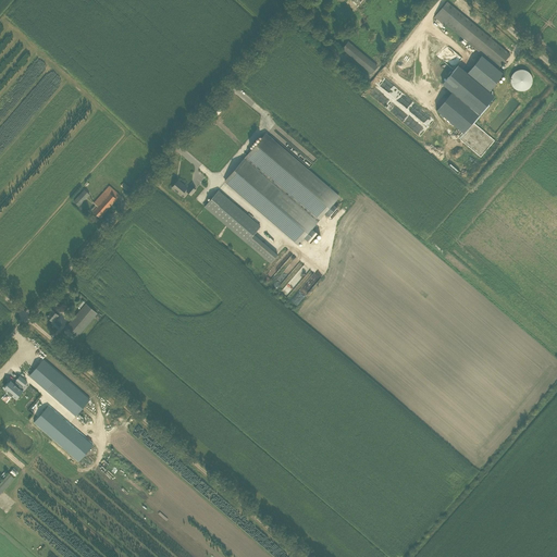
[(445,24),(498,69),(510,54),(447,1),(434,16),(445,25),(445,24)]
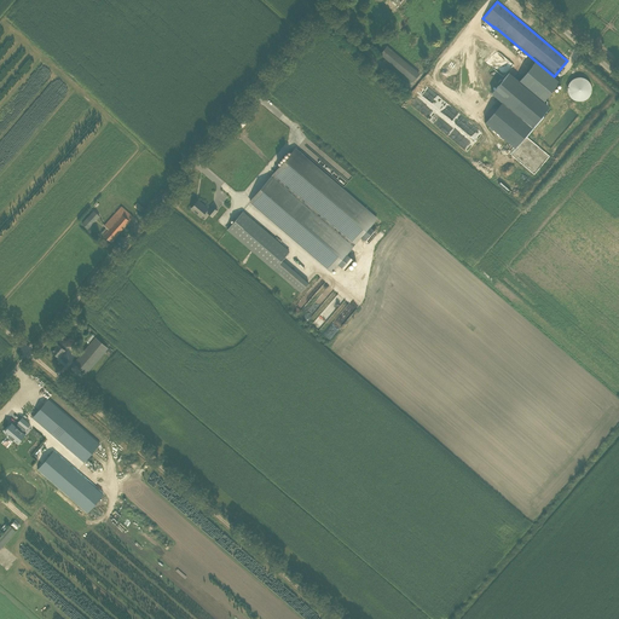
[(502,80),(514,65),(474,30),(463,42),(497,71),(495,74),(502,80)]
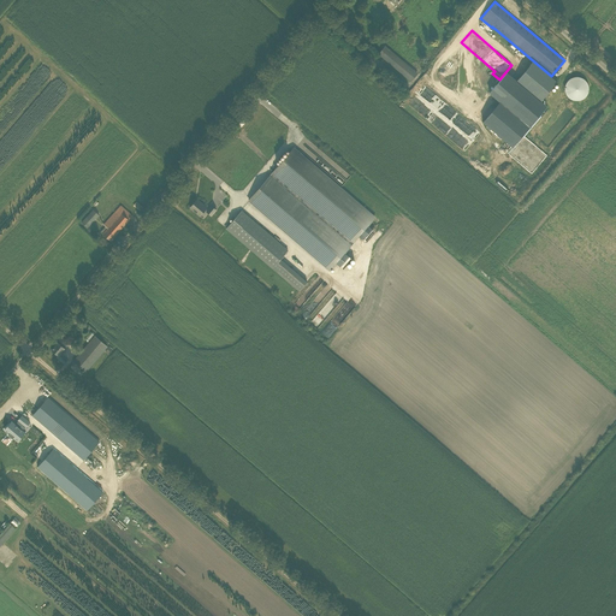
[(458,45),(444,60),(455,70),(471,52),(463,46),(462,48),(458,45)]
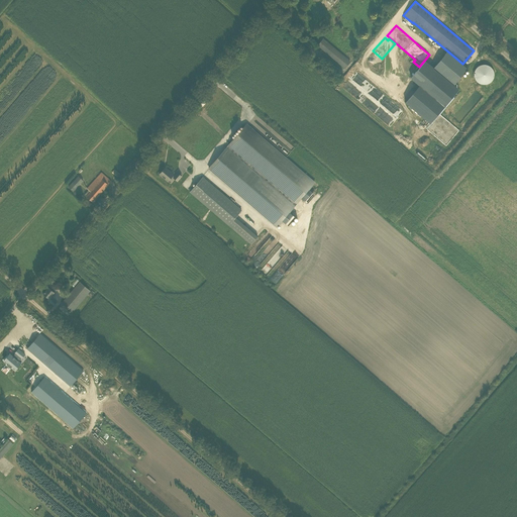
[(349,62),(326,42),(322,39),(318,45),(344,68),(349,62)]
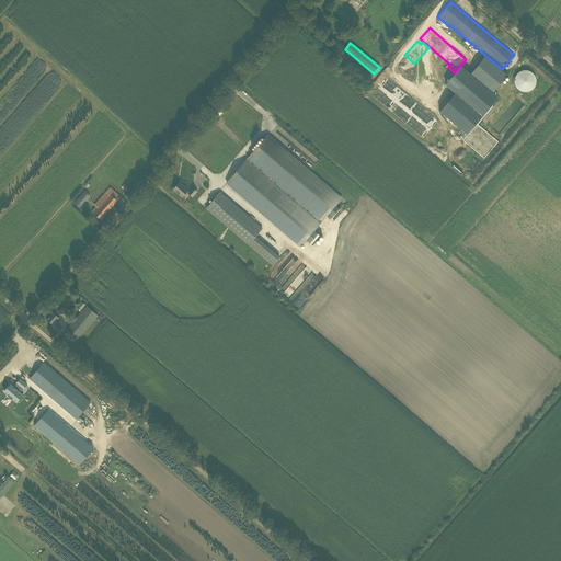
[(485,56),(470,73),(492,91),(506,73),(485,56)]
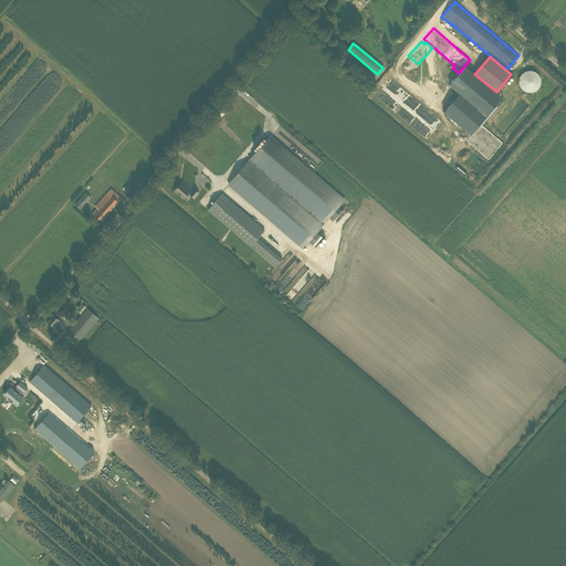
[(411,77),(437,97),(444,87),(408,59),(400,67),(402,70),(398,75),(407,83),(411,77)]
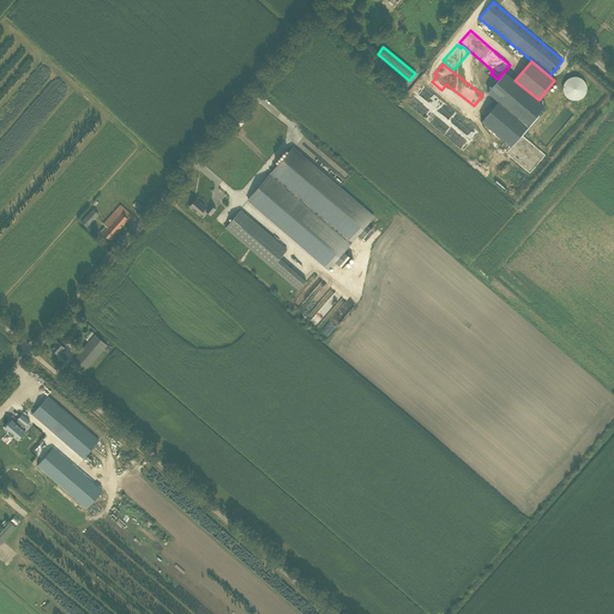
[(584,98),(584,78),(564,79),(565,100),(584,98)]
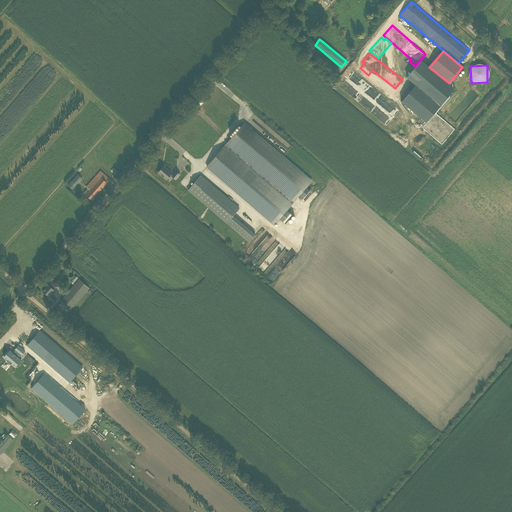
[(339,86),(425,160),(438,144),(352,71),(339,86)]
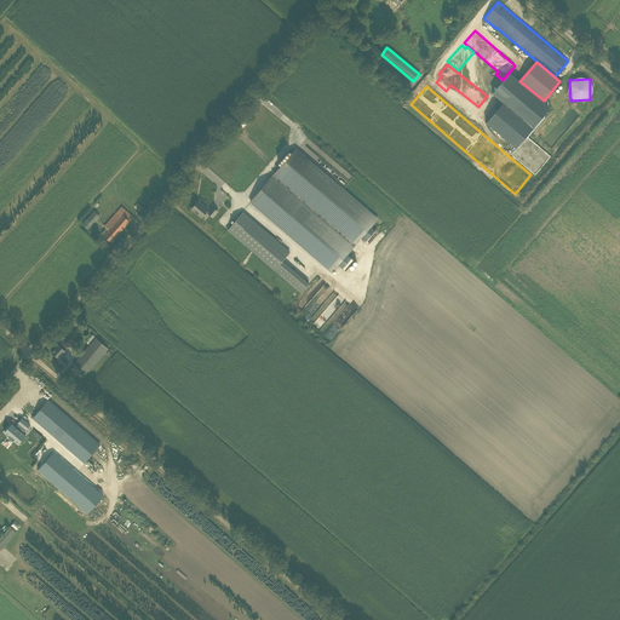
[(273,177),(251,202),(331,271),(377,218),(297,149),(275,174),(275,176),(274,178),(273,177)]
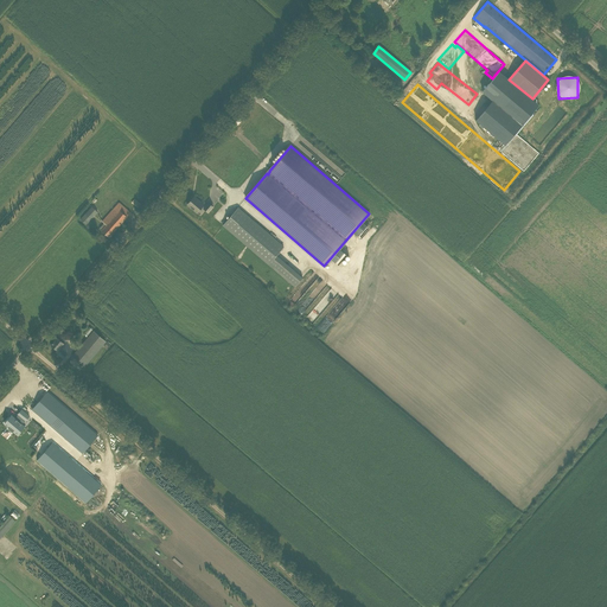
[(197,212),(204,204),(195,197),(187,204),(197,212)]
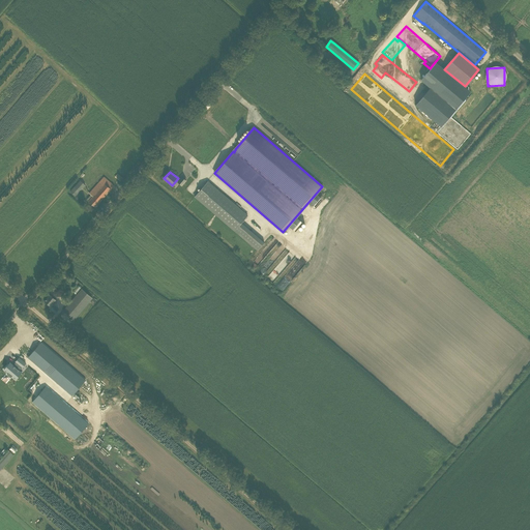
[(121,181),(124,178),(118,173),(115,176),(121,181)]
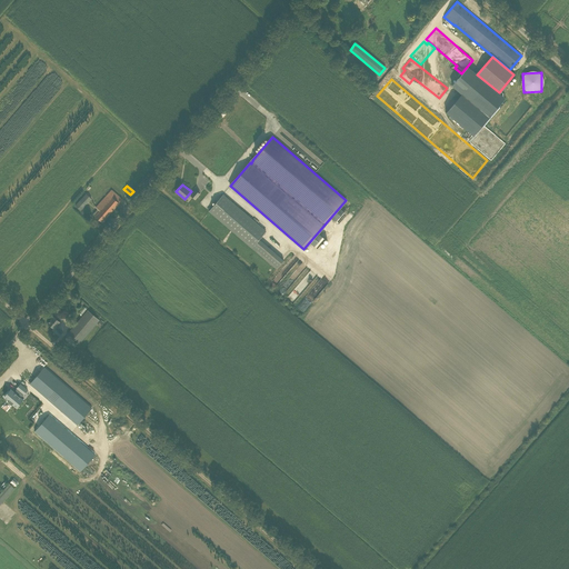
[(100,211),(96,216),(102,222),(122,199),(111,190),(96,207),(100,211)]
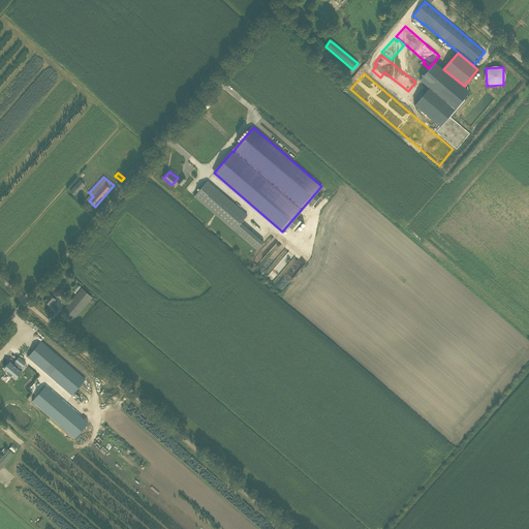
[(70,191),(71,192),(74,195),(85,185),(80,180),(70,191)]
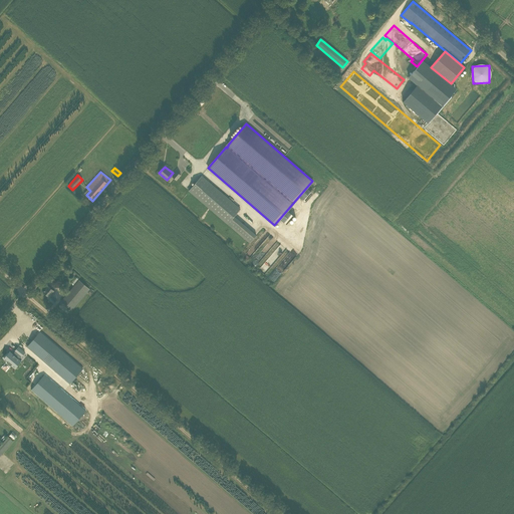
[(201,176),(189,191),(250,243),(256,235),(234,216),(240,209),(201,176)]
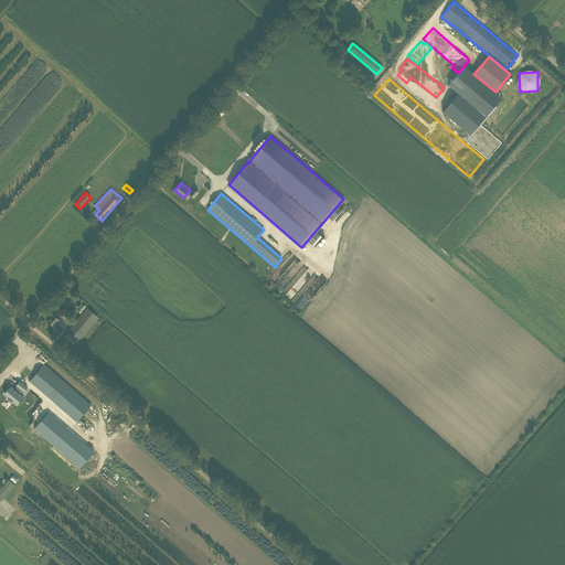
[(309,241),(315,245),(323,236),(318,231),(309,241)]
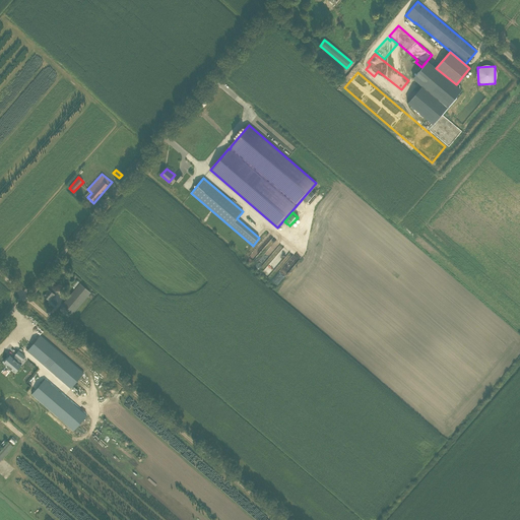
[(257,264),(259,265),(266,261),(268,253),(269,253),(268,251),(268,252),(259,257),(262,249),(260,246),(259,246),(254,249),(253,251),(252,251),(250,256),(255,257),(257,260),(259,259),(257,264)]
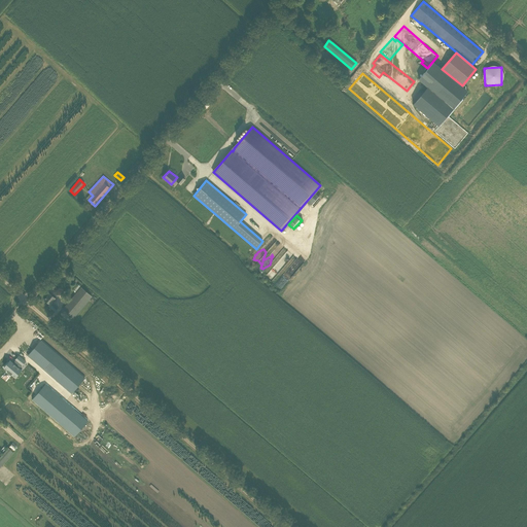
[(283,255),(284,256),(284,257),(287,259),(291,254),(287,250),(283,255)]
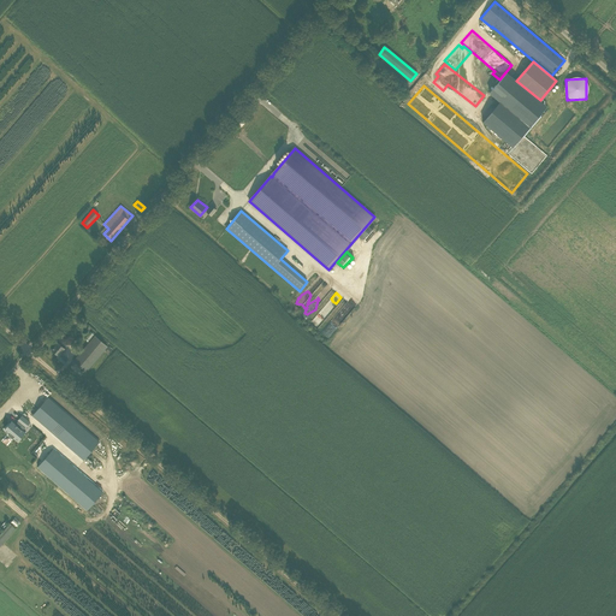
[(320,325),(330,309),(326,308),(327,307),(324,306),(315,319),(318,320),(317,323),(320,325)]
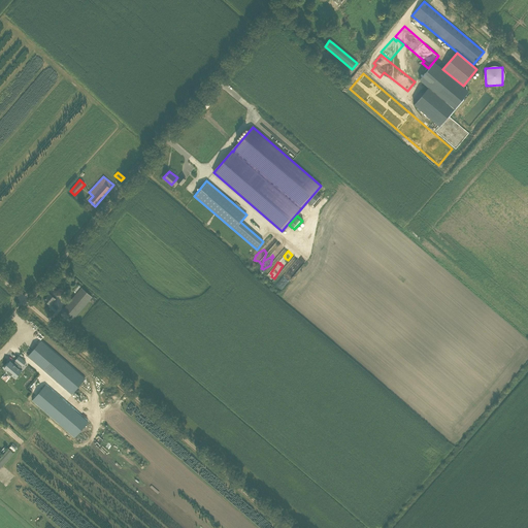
[(81,288),(63,309),(73,319),(92,297),(81,288)]
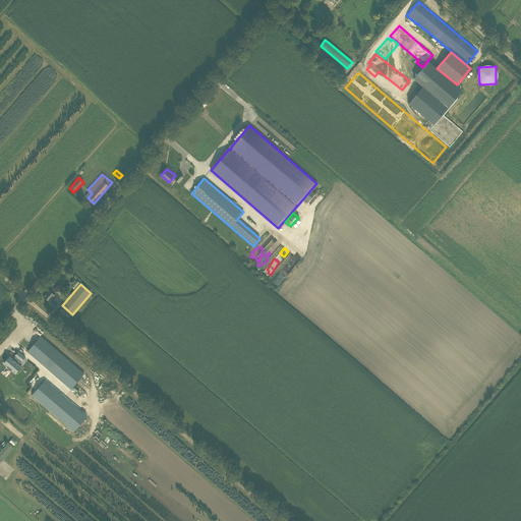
[(51,299),(55,294),(49,290),(44,296),(49,300),(48,302),(55,307),(57,304),(51,299)]
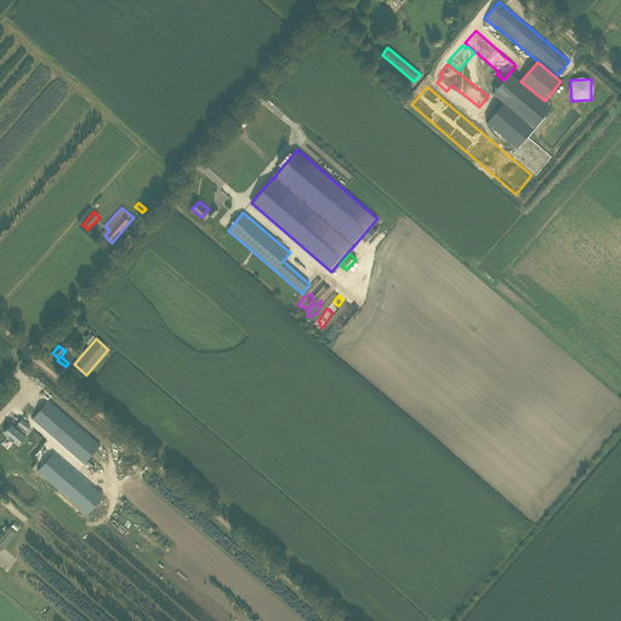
[(33,420),(85,465),(101,446),(49,402),(33,420)]
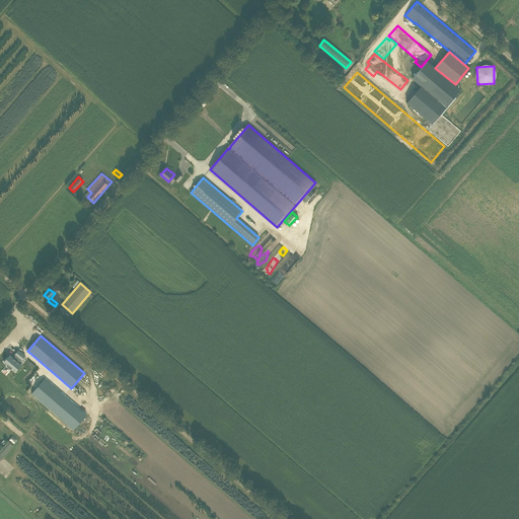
[(88,416),(45,378),(31,393),(75,431),(88,416)]
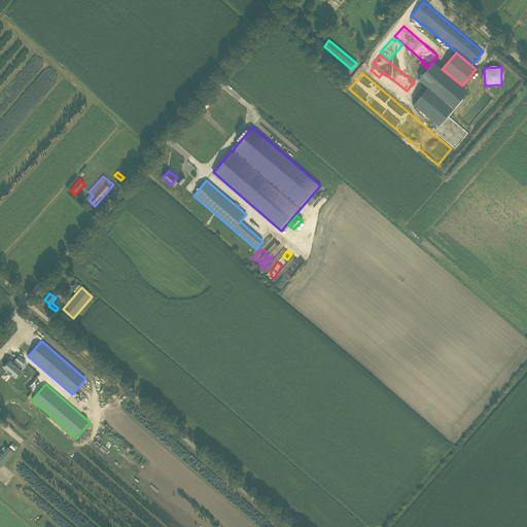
[(0,466),(13,452),(8,448),(0,457),(0,466)]
